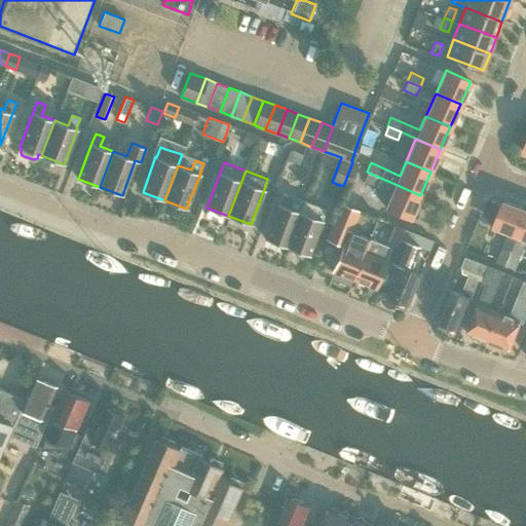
[(410,218),(420,195),(367,172),(364,180),(391,193),(385,208),(410,218)]
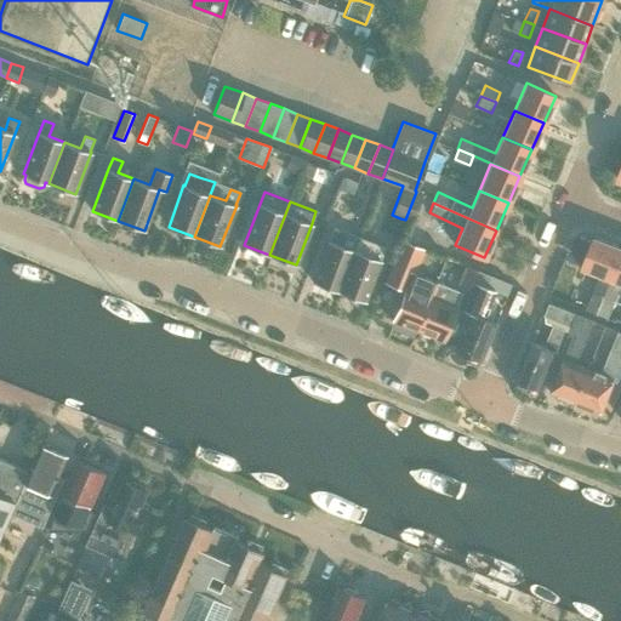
[(312,281),(339,291),(354,249),(352,249),(345,246),(339,244),(343,232),(334,228),(329,240),(328,240),(312,281)]
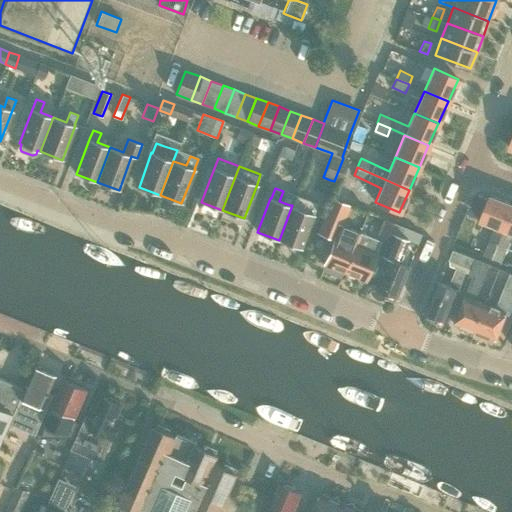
[(502,229),(511,203),(489,194),(479,220),(502,229)]
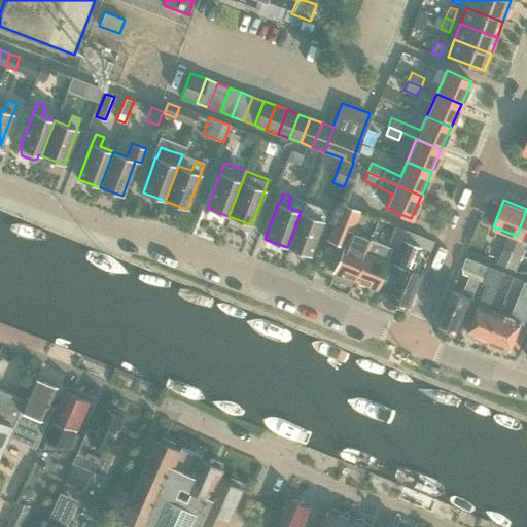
[(301,211),(287,247),(309,255),(322,220),(326,210),(303,201),(299,211),(301,211)]
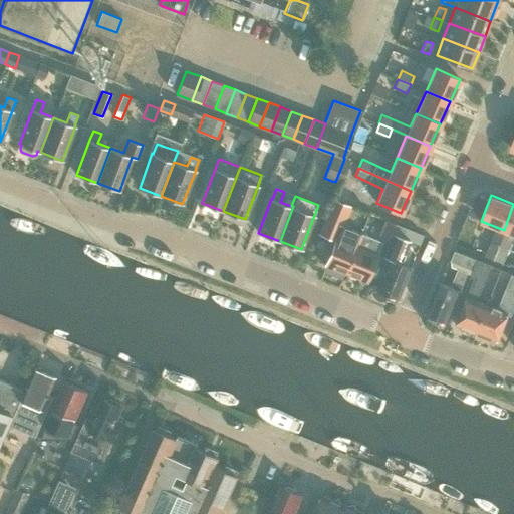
[(345,273),(360,234),(344,227),(352,206),(331,197),(317,233),(335,240),(325,265),(345,273)]
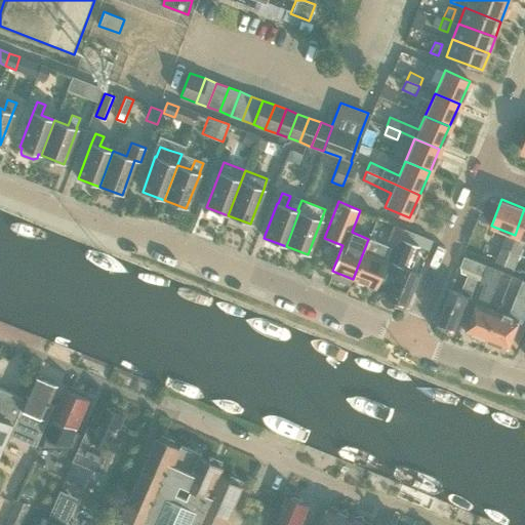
[(524,239),(524,208),(515,235),(524,239)]
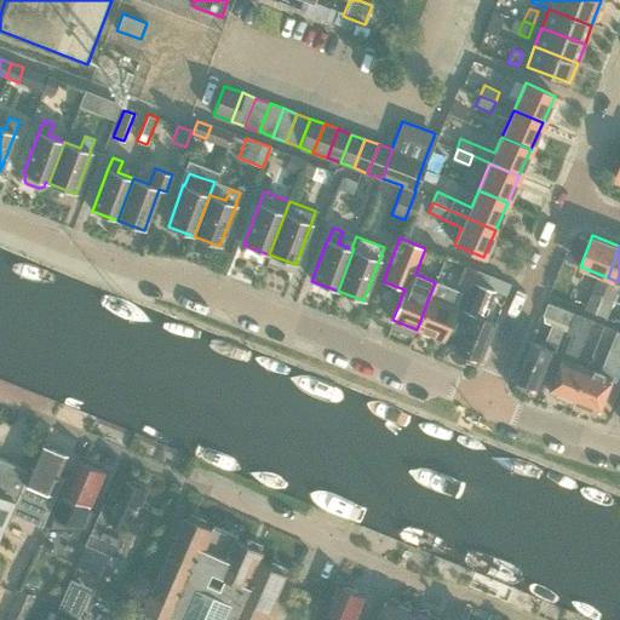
[(458,283),(469,287),(476,269),(465,264),(458,283)]
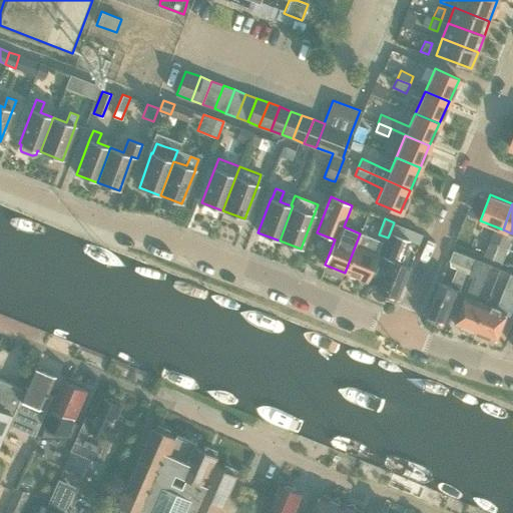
[(394,222),(388,237),(390,238),(382,257),(385,258),(387,259),(374,289),(384,293),(385,296),(390,299),(394,297),(397,298),(409,267),(397,262),(406,238),(401,236),(405,227),(394,222)]
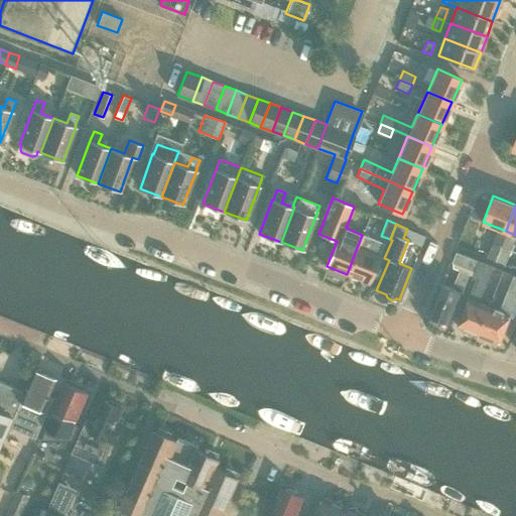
[(362,235),(347,274),(367,282),(383,243),(362,235)]
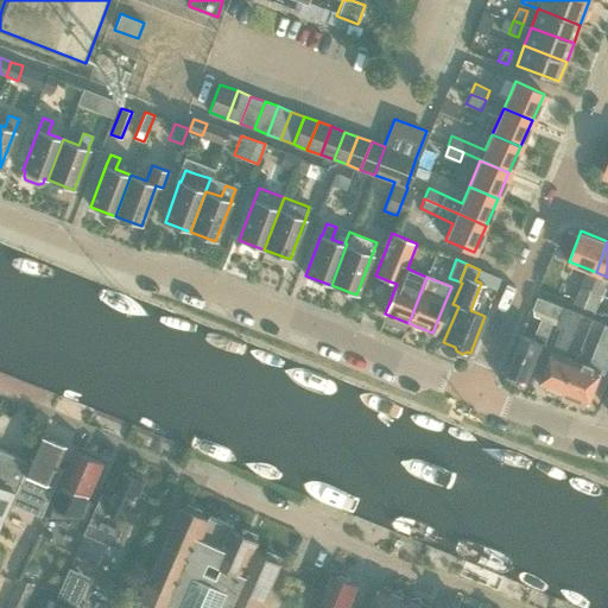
[(574,303),(584,306),(590,290),(580,286),(574,303)]
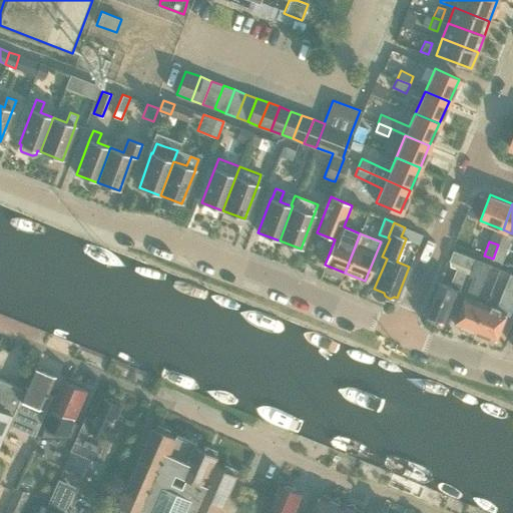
[(498,244),(493,259),(502,262),(507,248),(498,244)]
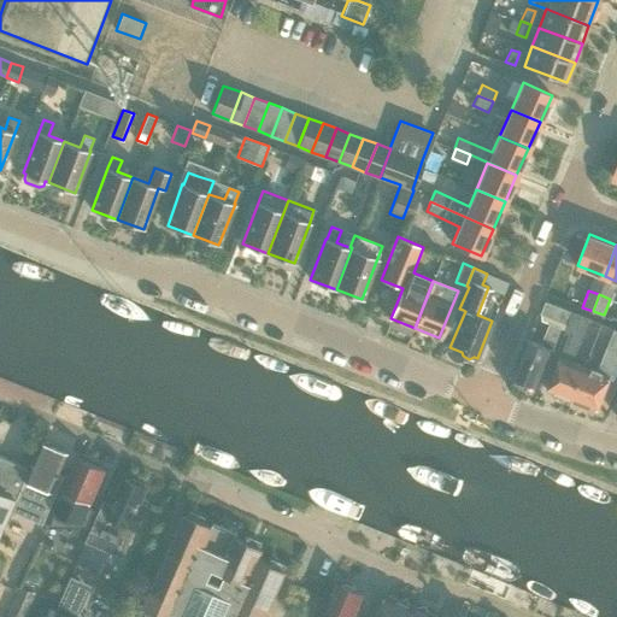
[(544,319),(550,323),(541,344),(527,338),(511,377),(513,377),(516,382),(524,385),(528,383),(538,387),(553,348),(562,328),(566,329),(574,312),(574,311),(546,301),(541,313),(542,315),(544,319)]
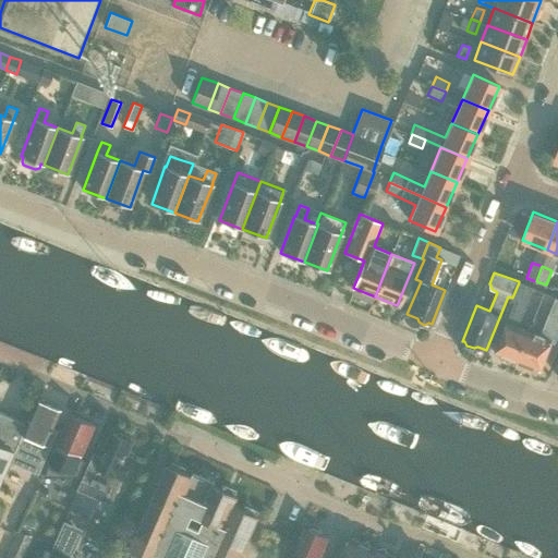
[(532,288),(519,282),(512,298),(514,301),(507,323),(506,322),(495,353),(506,356),(509,361),(516,361),(518,362),(530,331),(518,327),(532,288)]
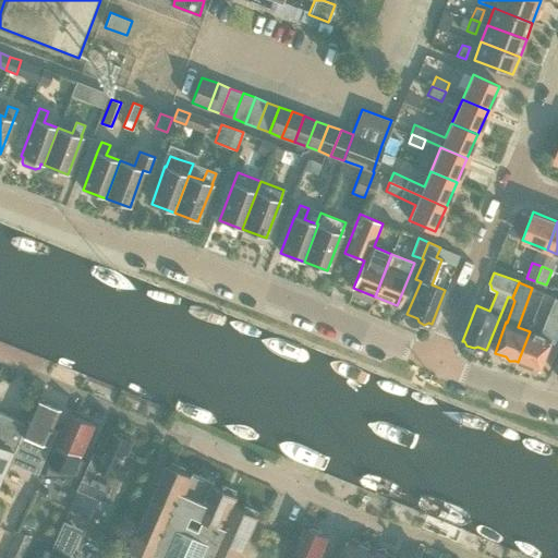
[(557,298),(555,298),(541,336),(530,331),(518,362),(520,363),(524,366),(530,366),(541,371),(552,342),(555,343),(557,335),(557,298)]
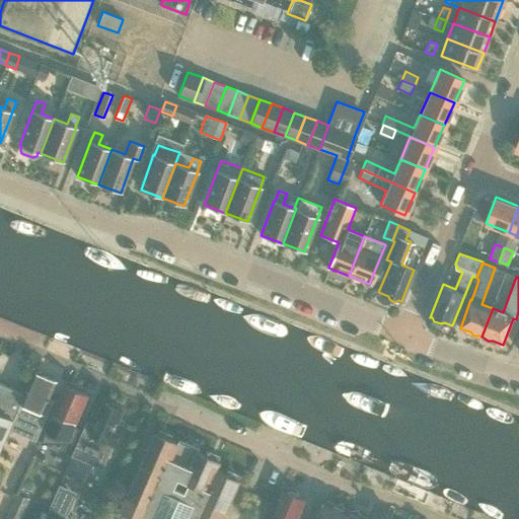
[(34,372),(25,394),(9,429),(36,440),(54,400),(50,398),(58,382),(34,372)]
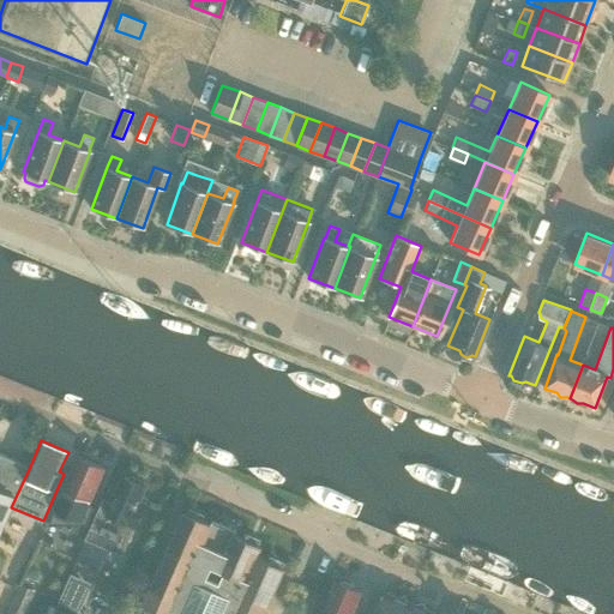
[(0,531),(11,507),(30,467),(0,453),(0,531)]
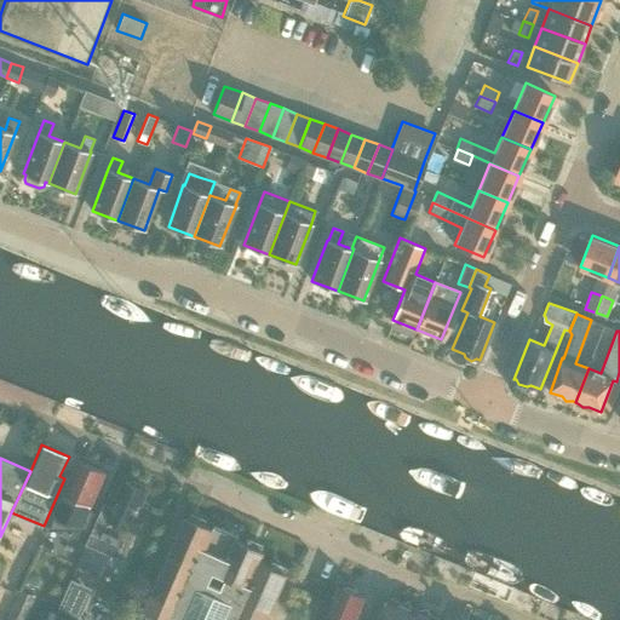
[(105,472),(79,460),(55,514),(56,515),(50,529),(89,529),(96,511),(91,509),(92,505),(105,472)]
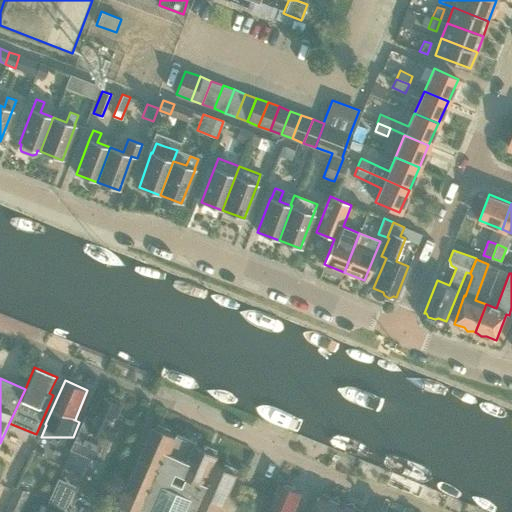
[(107,398),(104,397),(94,420),(86,417),(75,444),(86,449),(93,430),(114,439),(119,426),(113,424),(121,404),(118,403),(117,400),(110,397),(107,398)]
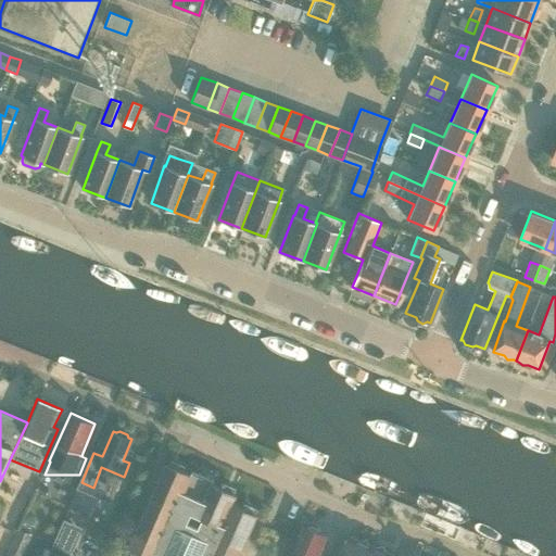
[(190,475),(166,464),(129,547),(131,548),(148,555),(239,555),(257,515),(232,504),(237,495),(212,484),(214,480),(192,470),(190,475)]
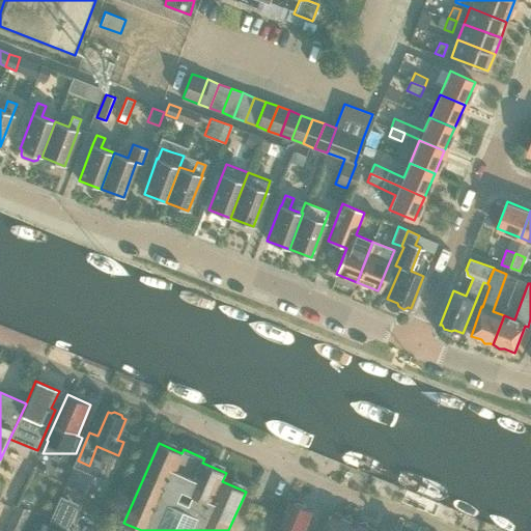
[(304,530),(312,512),(304,508),(302,505),(297,502),(294,504),(290,503),(278,530),(304,530)]
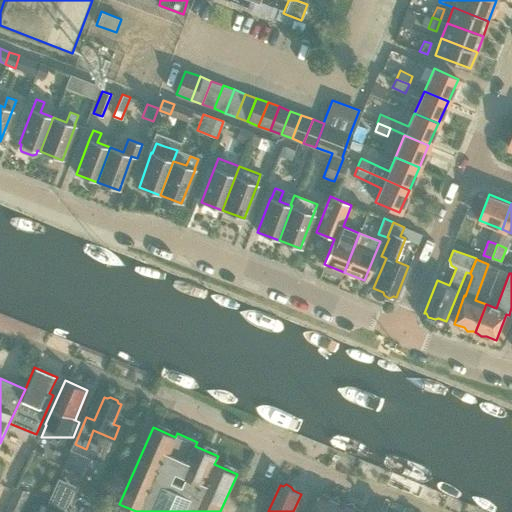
[(60,505),(66,490),(55,486),(49,501),(60,505)]
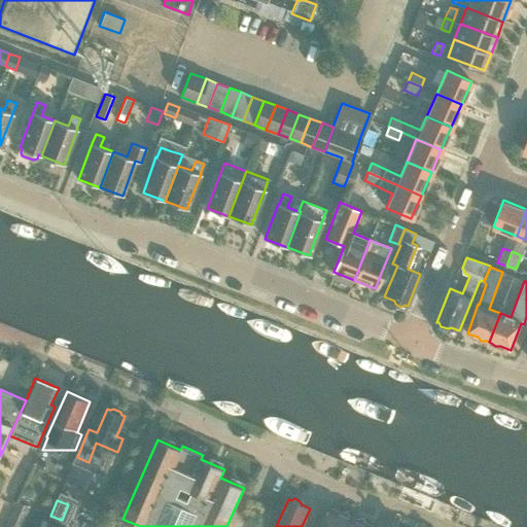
[(348,526),(353,517),(350,516),(346,511),(341,512),(329,507),(321,526),(348,526)]
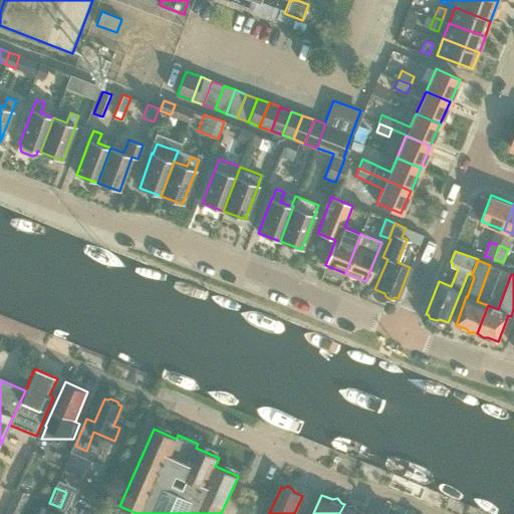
[(15,496),(7,513),(24,513),(30,503),(15,496)]
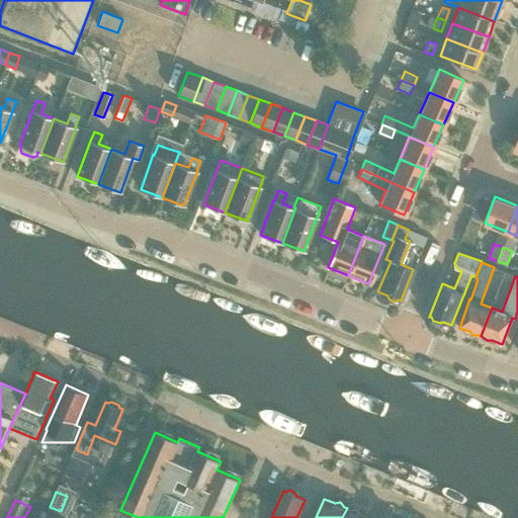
[(351,510),(347,508),(342,517),(369,517),(370,517),(359,514),(356,509),(351,510)]
